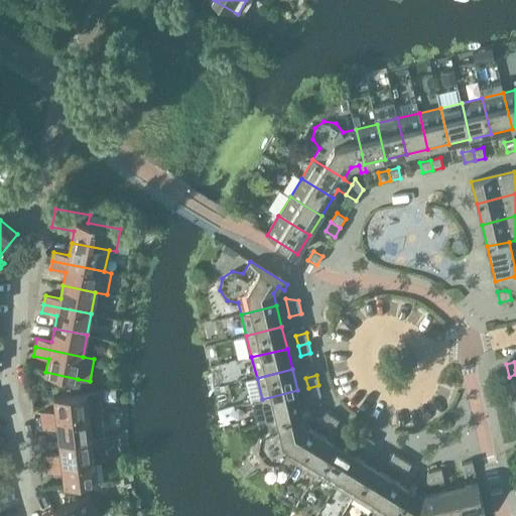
[(308,388),(310,398),(321,395),(318,385),(308,388)]
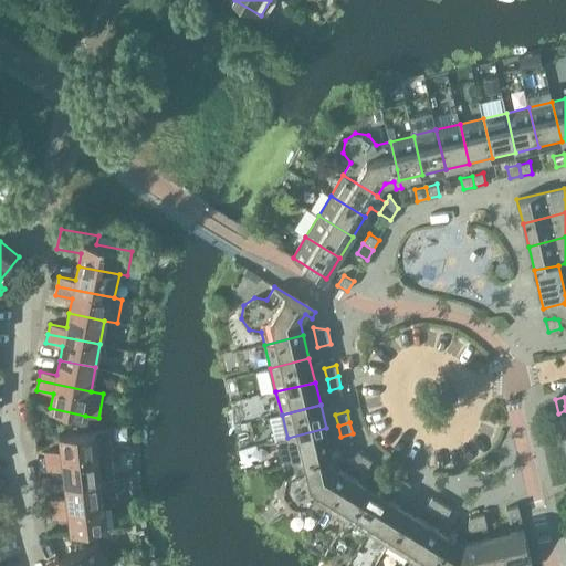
[(321,454),(332,452),(326,428),(287,438),(293,461),(321,454)]
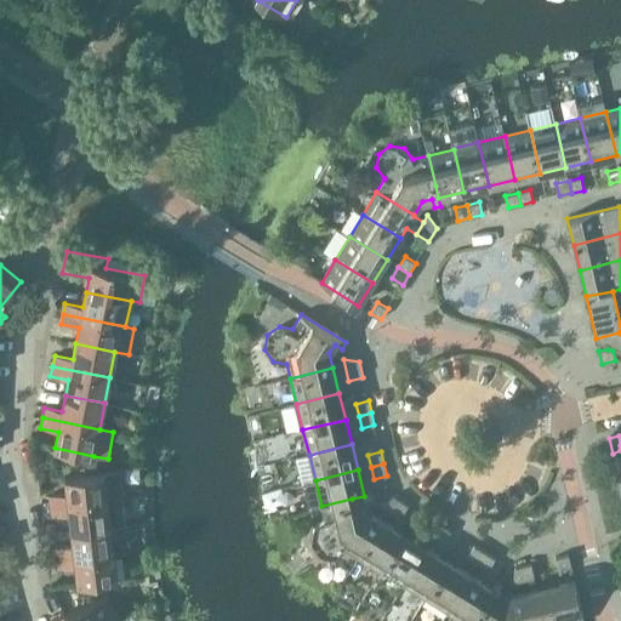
[(50,496),(51,507),(123,499),(119,471),(104,472),(66,477),(68,494),(50,496)]
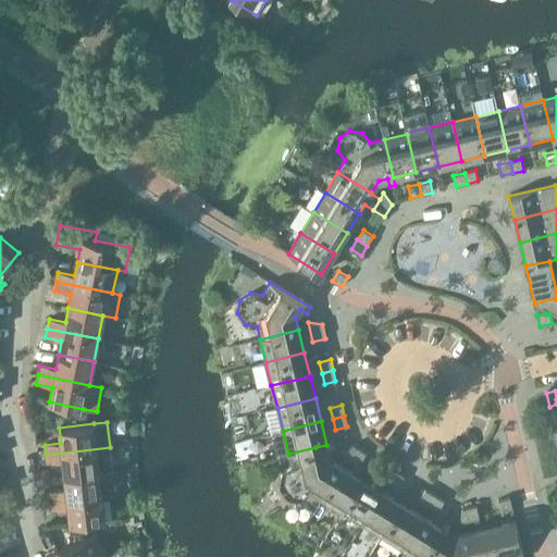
[(334,443),(326,445),(316,447),(288,454),(292,467),(281,474),(279,487),(287,498),(299,500),(309,493),(321,499),(342,466),(330,459),(327,450),(335,448),(334,443)]
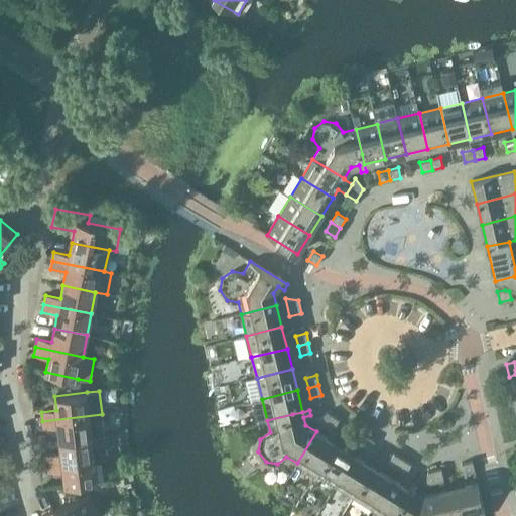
[(339,419),(328,412),(316,420),(333,430),(339,419)]
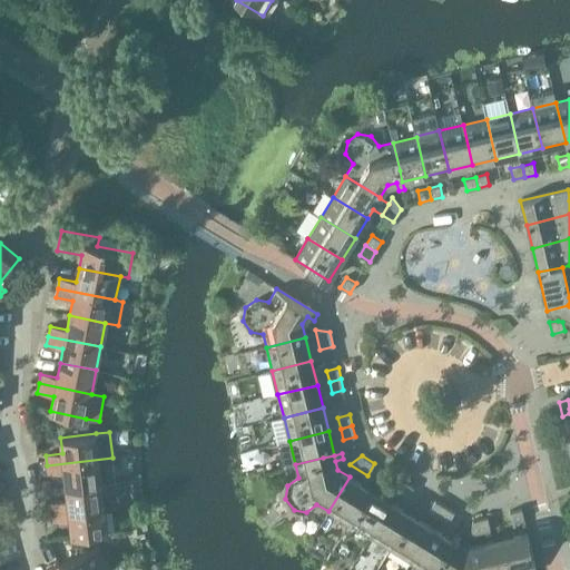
[(65,472),(66,487),(102,482),(115,481),(112,458),(47,465),(48,474),(65,472)]
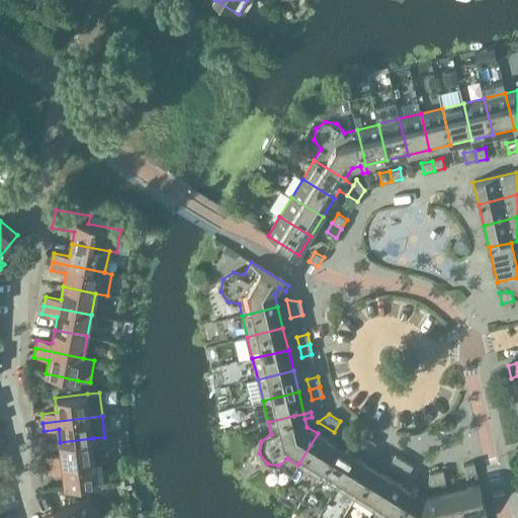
[(352,441),(361,446),(366,437),(358,432),(352,441)]
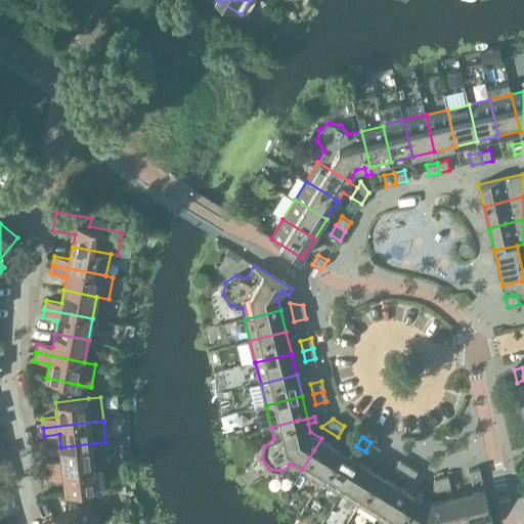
[(321,438),(302,470),(321,482),(340,450),(321,438)]
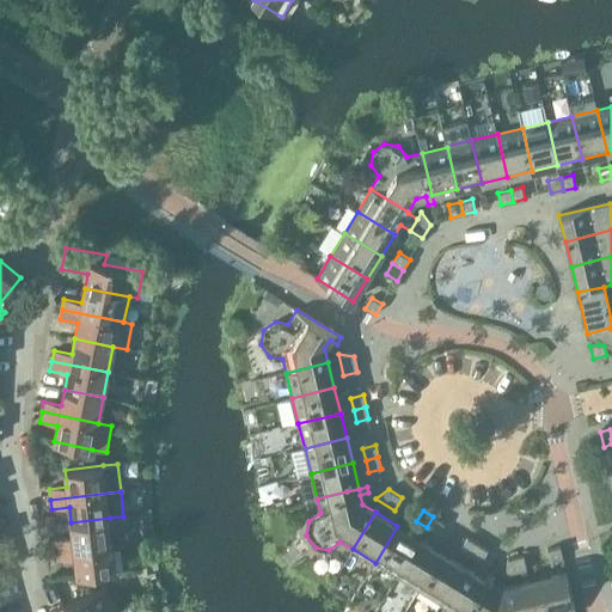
[(433,516),(427,527),(438,534),(444,524),(433,516)]
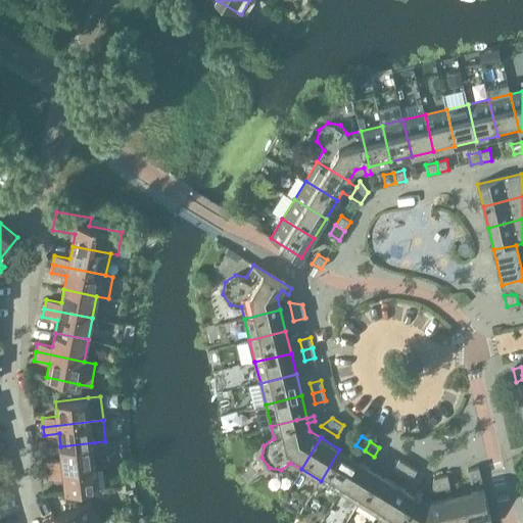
[(47,462),(48,470),(96,465),(94,442),(60,446),(62,460),(47,462)]
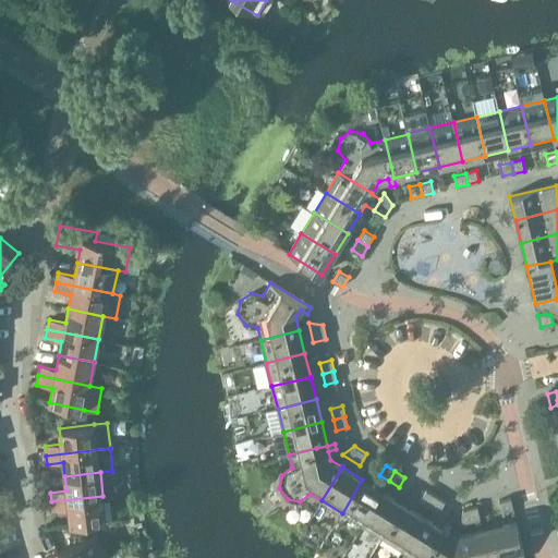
[(362,480),(342,513),(362,525),(383,492),(362,480)]
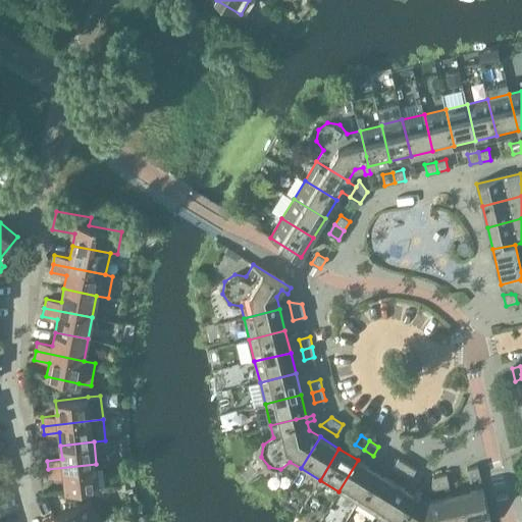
[(393,468),(402,473),(407,464),(398,459),(393,468)]
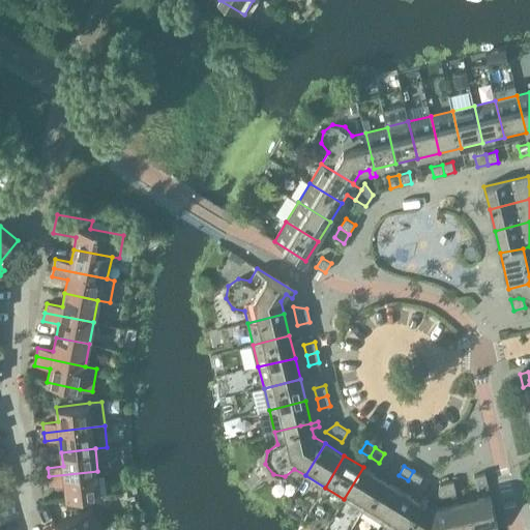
[(344,499),(362,510),(382,478),(363,467),(344,499)]
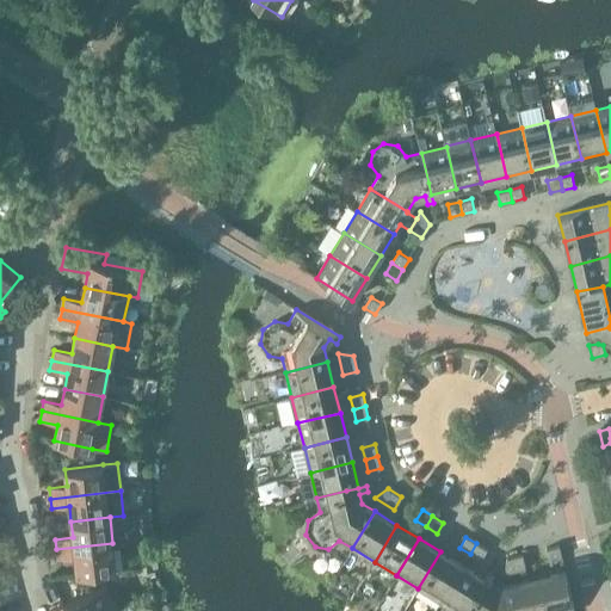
[(112,543),(56,549),(57,560),(75,557),(76,574),(116,569),(112,543)]
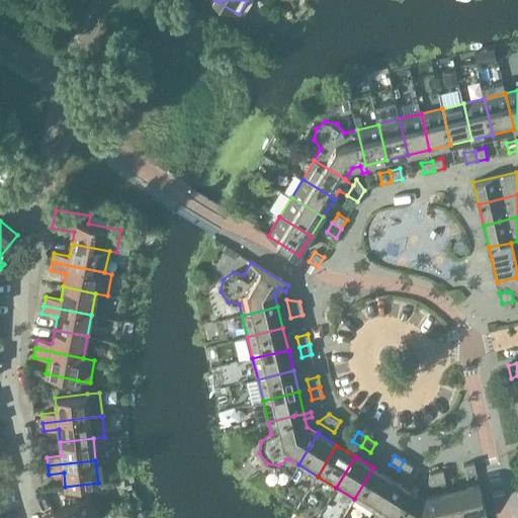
[(399,469),(407,475),(413,465),(404,460),(399,469)]
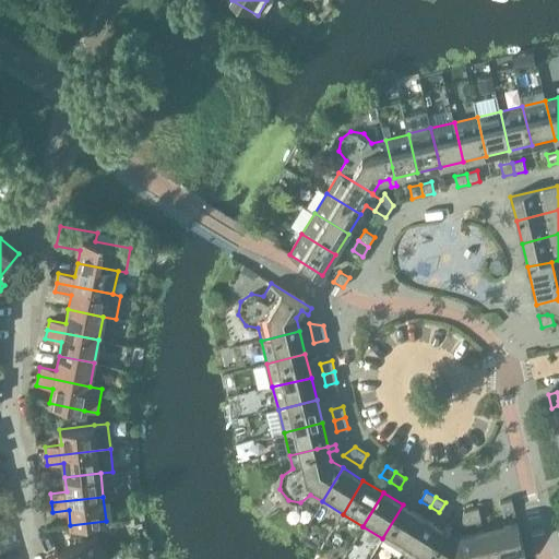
[(511,499),(500,502),(503,513),(514,510),(511,499)]
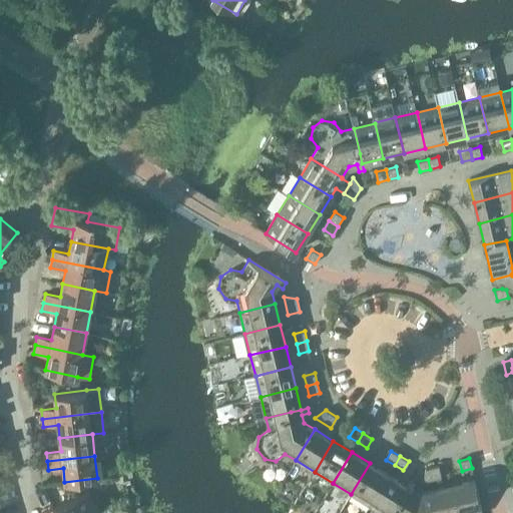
[(351,494),(370,505),(389,475),(370,463),(351,494)]
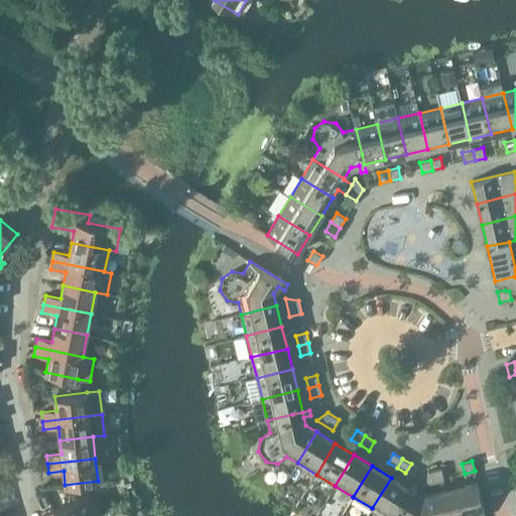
[(441,469),(427,472),(425,485),(444,481),(441,469)]
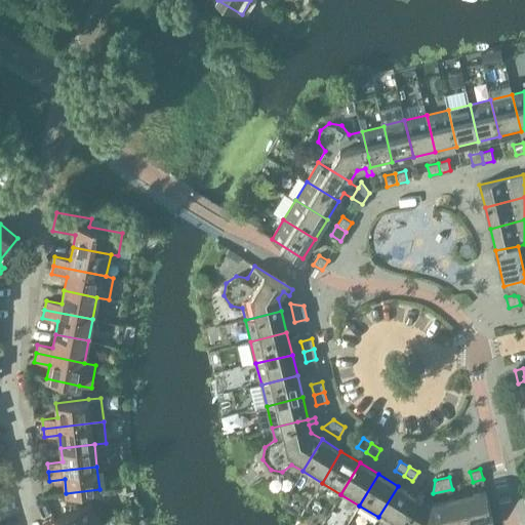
[(378,517),(391,524),(399,524),(409,509),(416,497),(398,486),(378,517)]
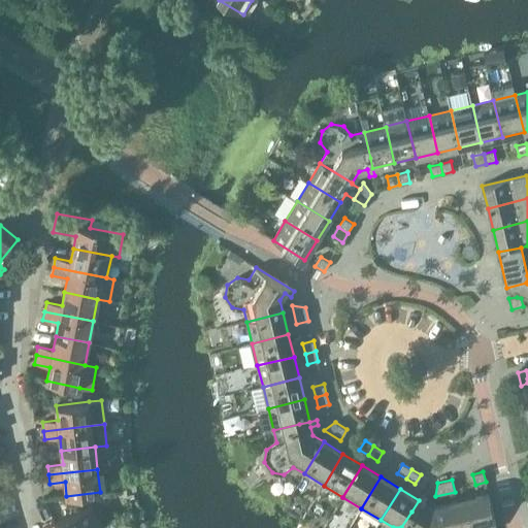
[(411,512),(401,527),(450,527),(443,504),(430,507),(424,503),(427,496),(423,494),(419,500),(411,512)]
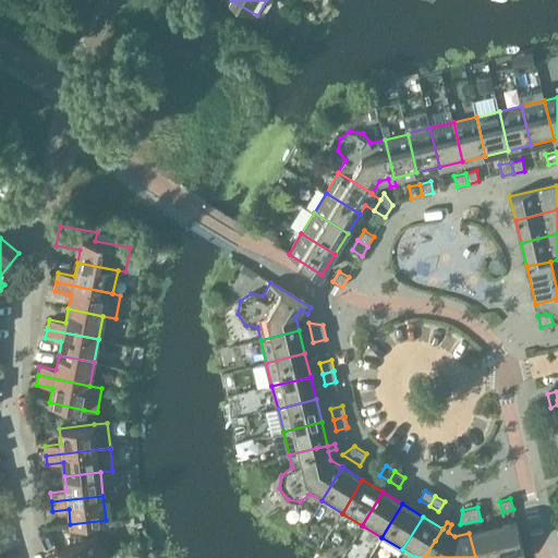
[(524,557),(517,522),(493,528),(499,557),(524,557)]
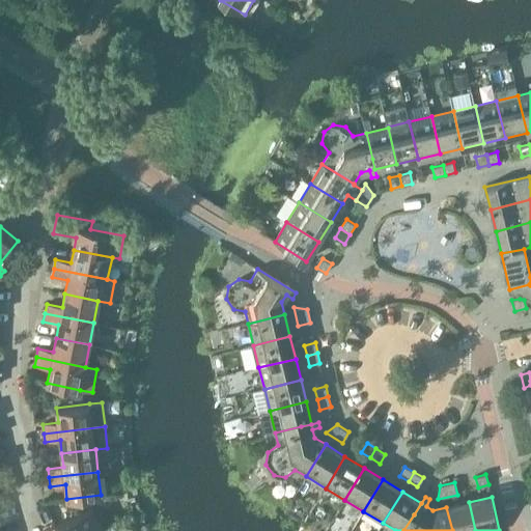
[(475,530),(469,502),(446,507),(452,530),(475,530)]
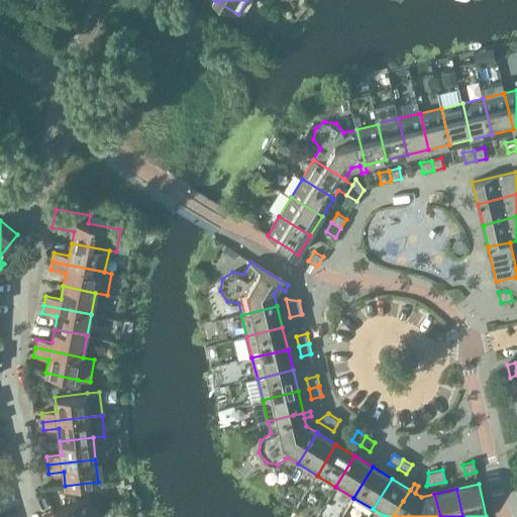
[(99,516),(90,495),(41,516),(99,516)]
